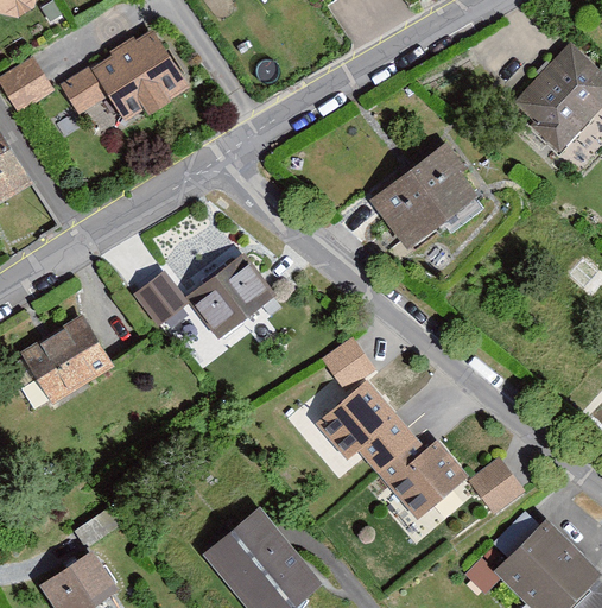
[(0,0),(0,16),(17,19),(36,6),(36,0),(0,0)]
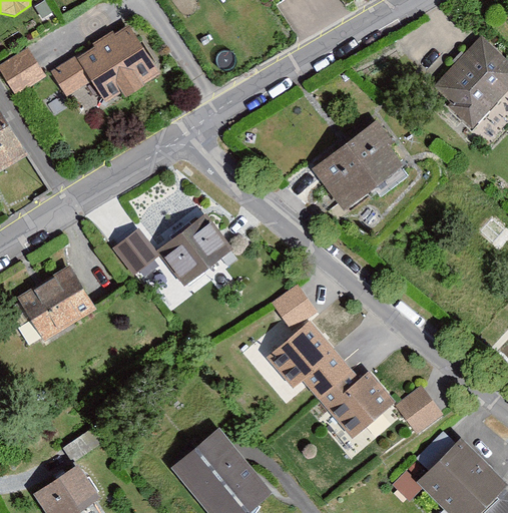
[(129,26),(54,71),(70,97),(89,85),(102,107),(158,74),(129,26)]
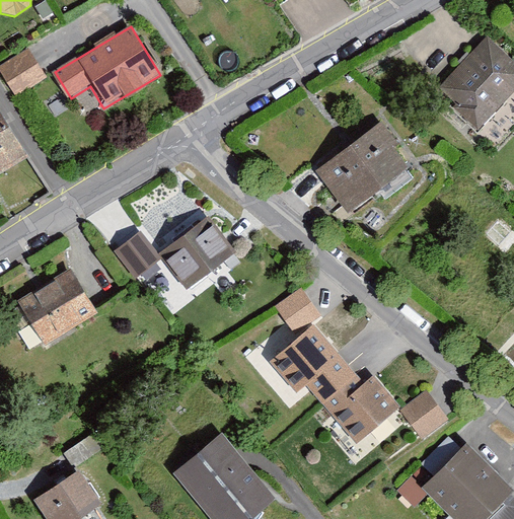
[(513,57),(488,33),(439,84),(459,103),(451,113),(475,136),(513,94),(513,57)]
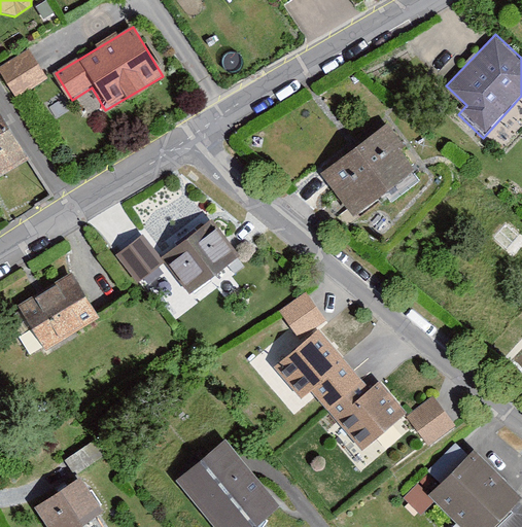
[(31,49),(1,69),(20,98),(49,78),(31,49)]
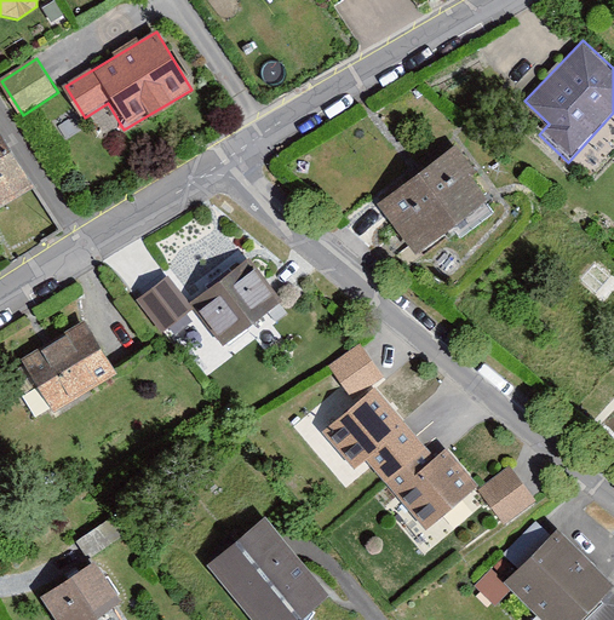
[(460,144),(376,206),(414,259),(489,205),(466,173),(476,166),(460,144)]
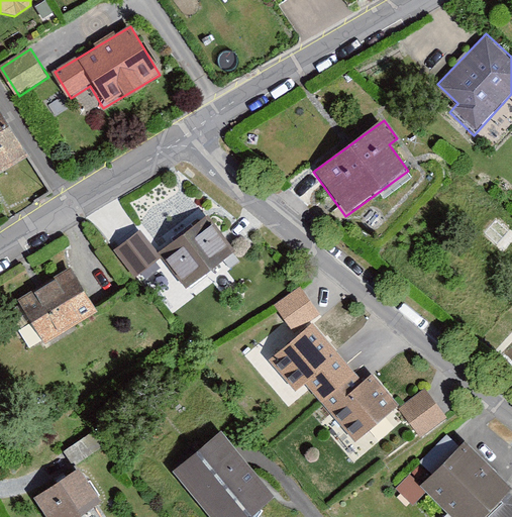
[(206,214),(158,250),(186,288),(234,252),(206,214)]
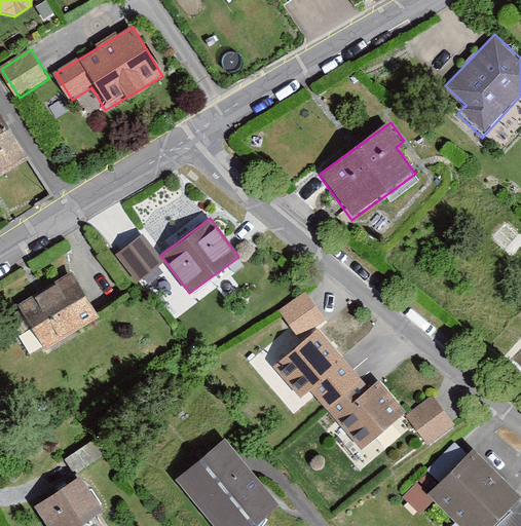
[(506,224),(489,240),(507,259),(520,246),(520,237),(506,224)]
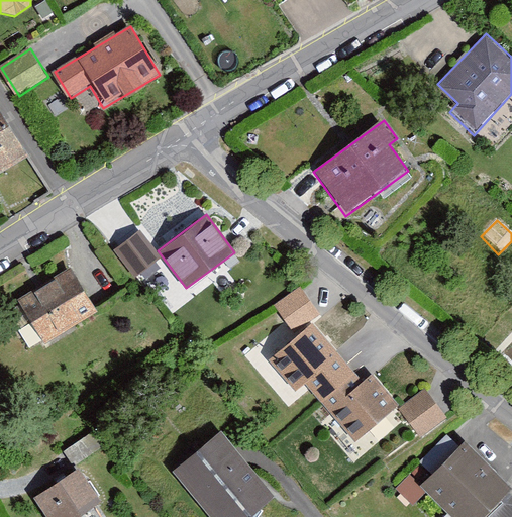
[(140,231),(114,250),(133,276),(159,256),(140,231)]
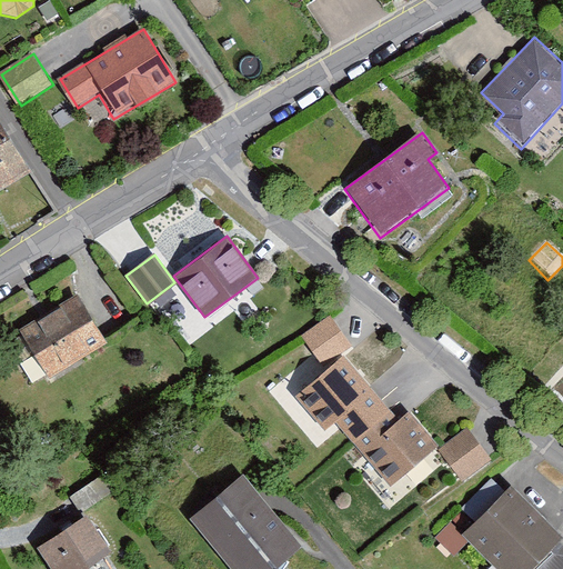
[(79,290),(17,328),(48,378),(110,340),(79,290)]
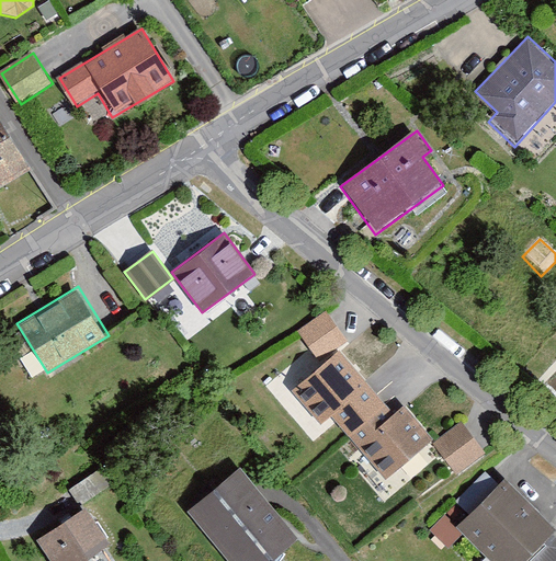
[(329,313),(298,334),(317,361),(347,340),(329,313)]
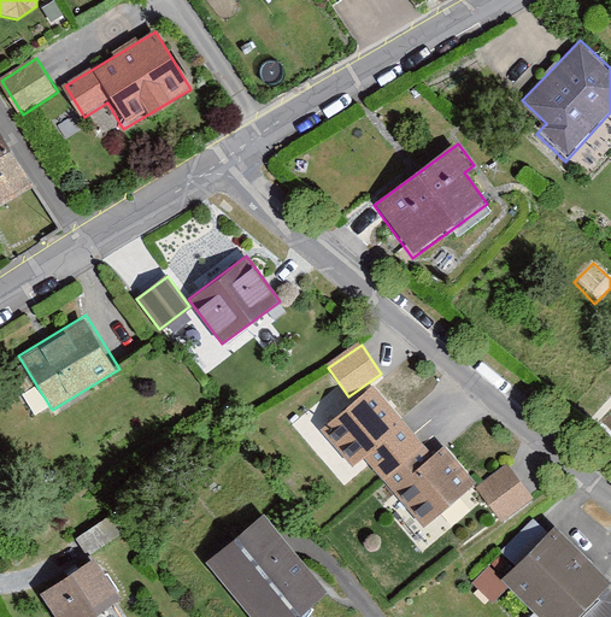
[(362,458),(423,529),(476,483),(444,445),(433,456),(372,386),(321,429),(352,466),(362,458)]
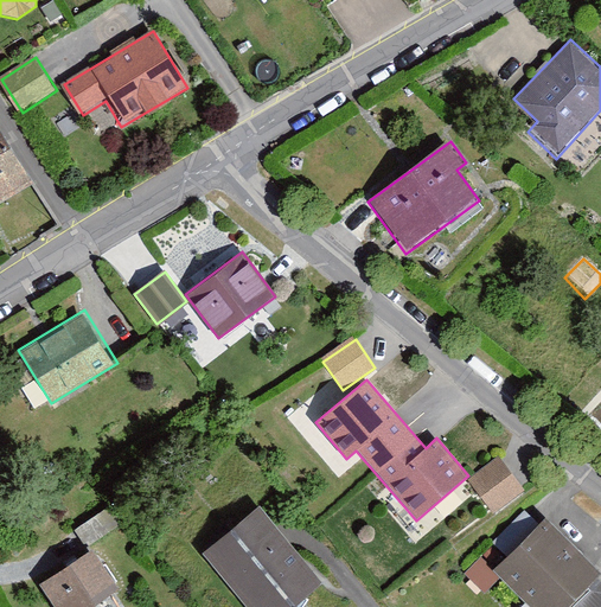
[(503,459),(471,481),(493,511),(525,489),(503,459)]
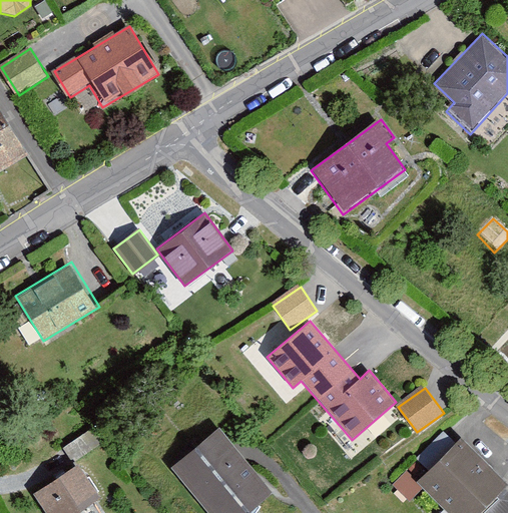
[(93,426),(63,448),(73,462),(103,440),(93,426)]
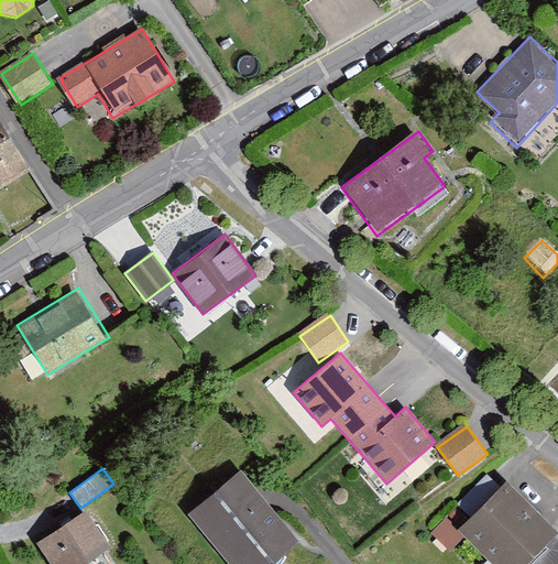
[(237,472),(186,514),(228,563),(272,563),(297,543),(237,472)]
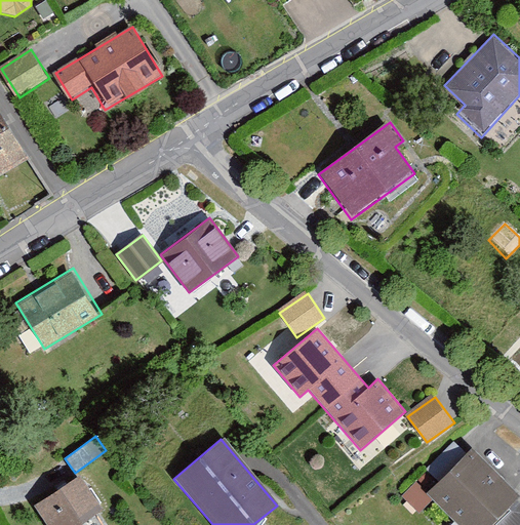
[(421,481),(404,497),(422,515),(434,501),(456,524),(493,524),(519,498),(519,488),(475,444),(430,490),(421,481)]
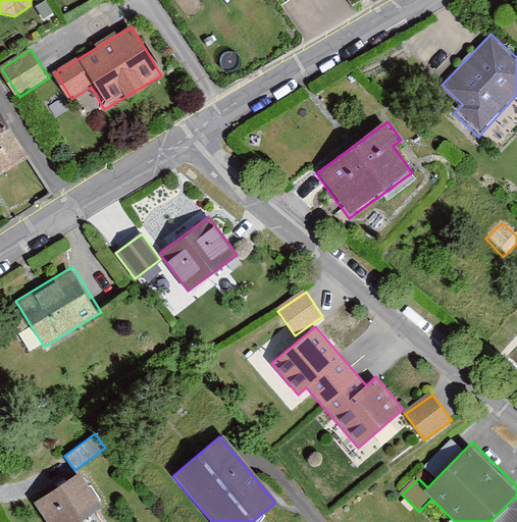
[(80,472),(32,504),(44,521),(76,521),(102,506),(80,472)]
